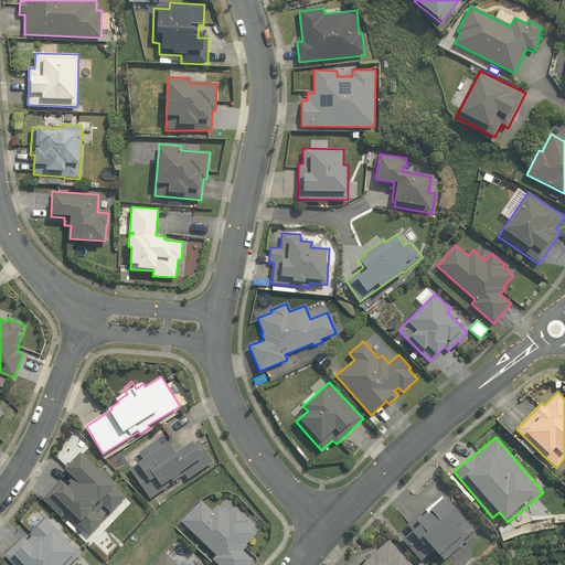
[(129,468),(150,498),(185,475),(188,478),(213,461),(199,439),(193,441),(177,452),(169,441),(162,446),(158,439),(138,451),(144,459),(129,468)]
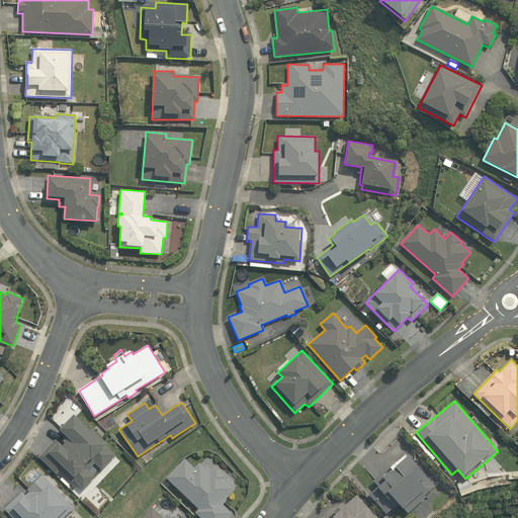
[(85,417),(89,414),(84,408),(80,412),(85,417)]
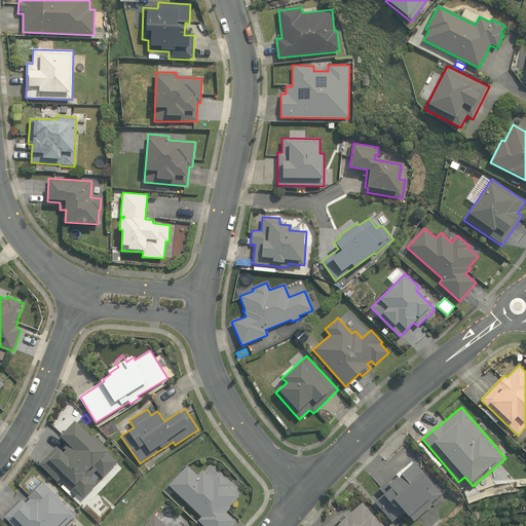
[(74,487),(84,497),(97,484),(89,477),(96,471),(103,477),(117,462),(103,448),(105,447),(77,420),(62,435),(69,442),(65,447),(67,449),(64,452),(57,446),(39,462),(58,482),(62,478),(72,489),(74,487)]
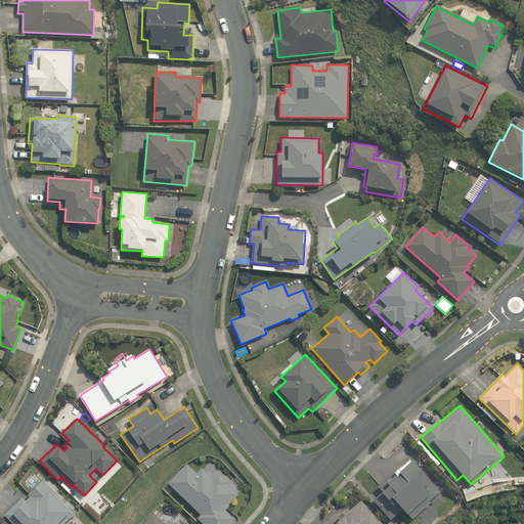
[(373,499),(390,520),(403,509),(412,518),(430,503),(429,501),(440,491),(431,480),(430,481),(420,471),(421,470),(413,460),(399,471),(396,468),(378,486),(382,492),(373,499)]
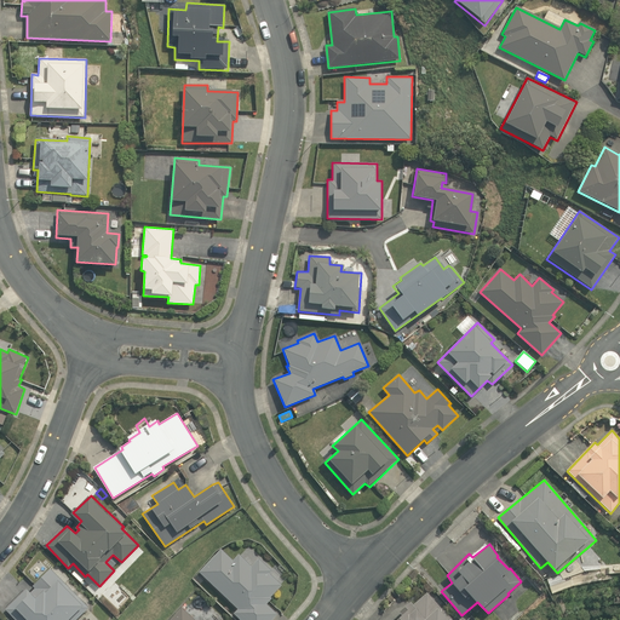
[(222,549),(200,573),(237,608),(234,613),(241,619),(270,619),(276,614),(267,604),(273,598),(270,597),(281,585),(269,574),(271,572),(258,558),(252,566),(239,554),(233,560),(222,549)]
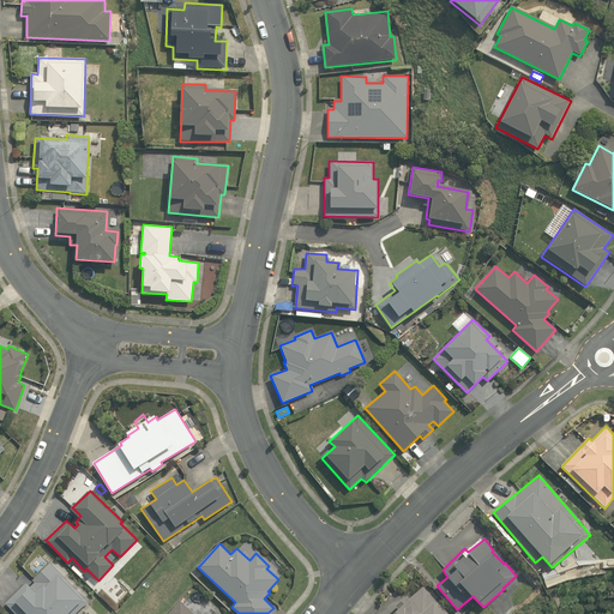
[(74,613),(88,601),(49,563),(32,579),(35,583),(30,587),(25,583),(6,603),(16,613),(74,613)]
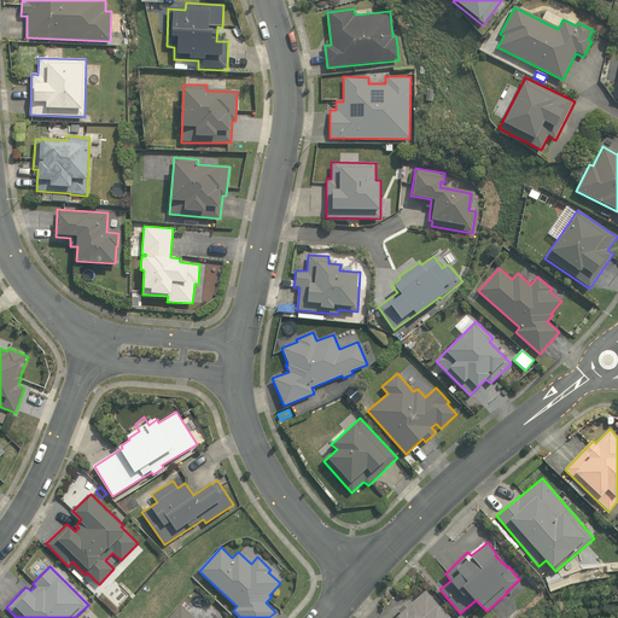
[(398,616),(396,617),(449,617),(426,590),(410,604),(408,601),(396,613),(398,616)]
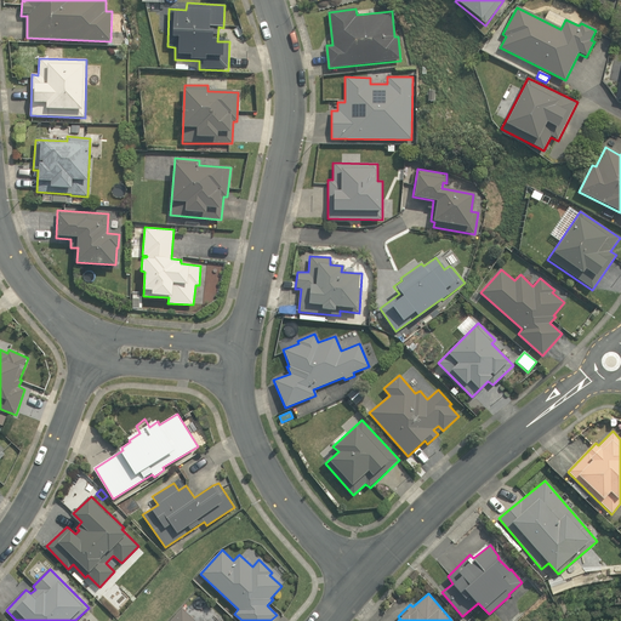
[(222,620),(221,620),(220,620),(203,620),(195,620),(182,608),(170,620),(222,620)]
